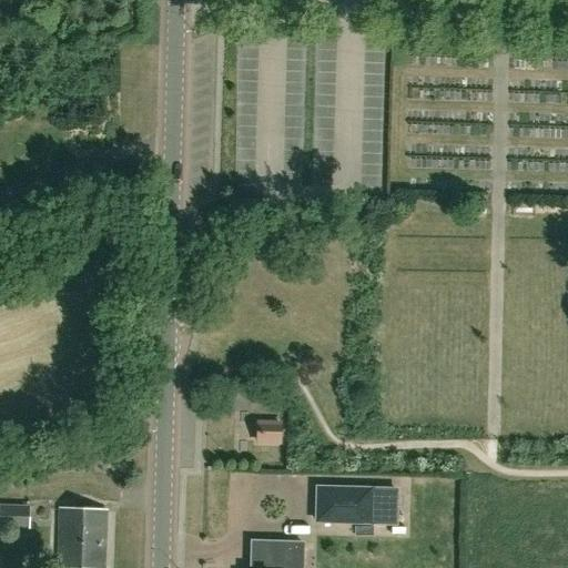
[(282,422),(256,421),(255,445),(281,445),(282,438),(284,437),(284,429),(282,428),(282,422)]
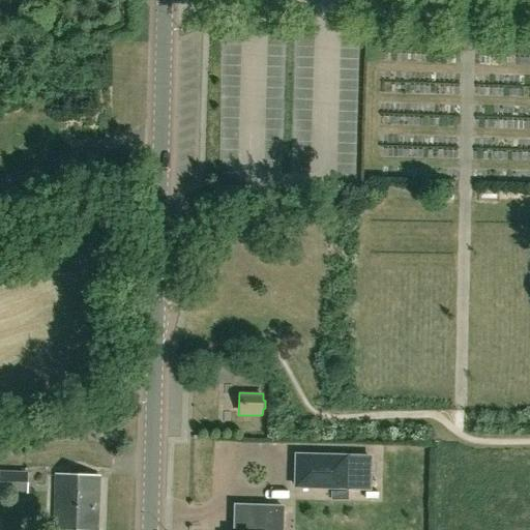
[(346,458),(297,457),(296,486),(345,488),(346,458)]
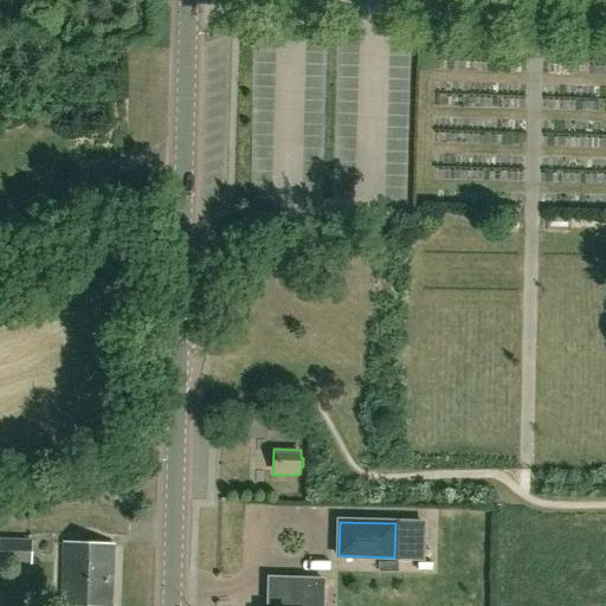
[(0,562),(30,563),(30,542),(0,541),(0,562)]
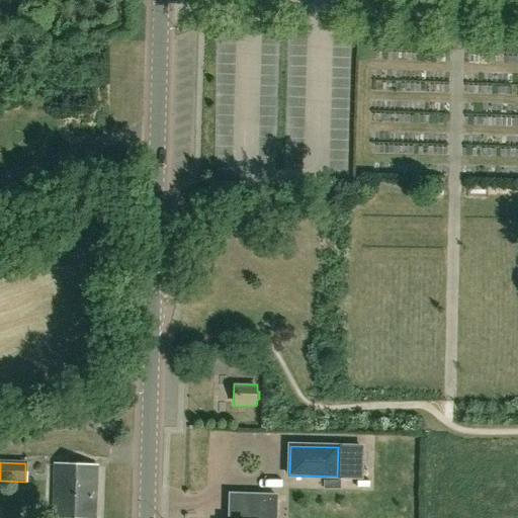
[(75,517),(95,517),(97,466),(54,464),(53,517),(75,517)]
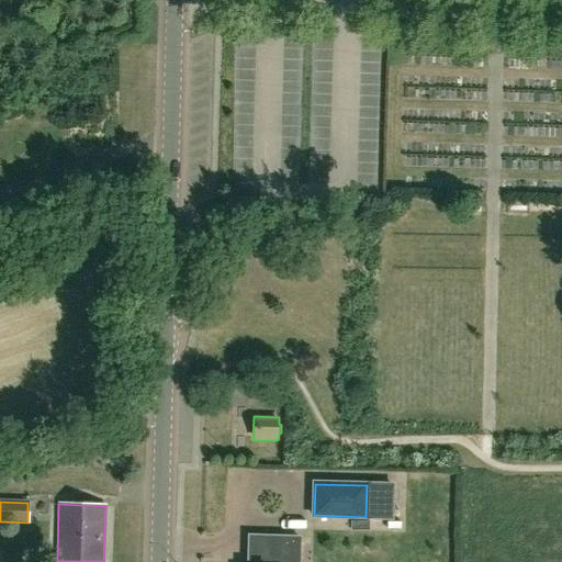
[(299,561),(300,538),(272,538),(270,561),(299,561)]
